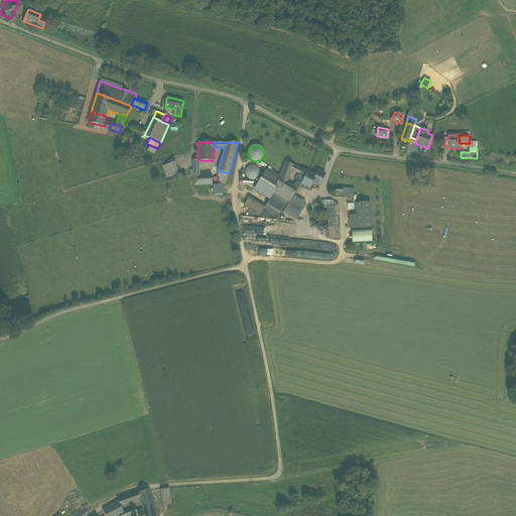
[(287,182),(292,169),(295,165),(285,161),(279,176),(279,177),(287,182)]
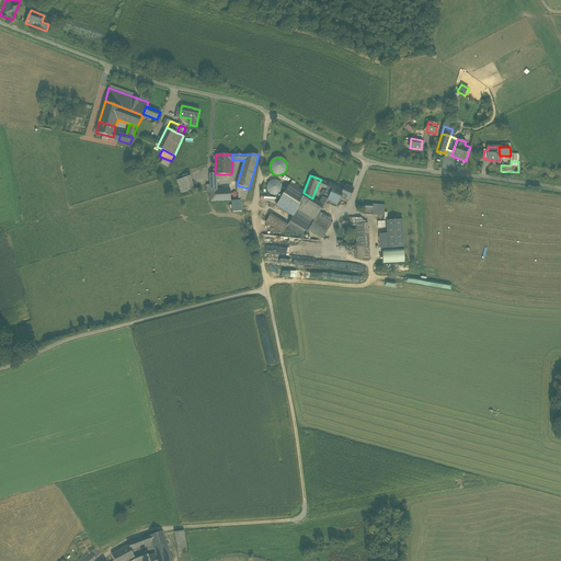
[(178,180),(181,193),(192,190),(189,176),(178,180)]
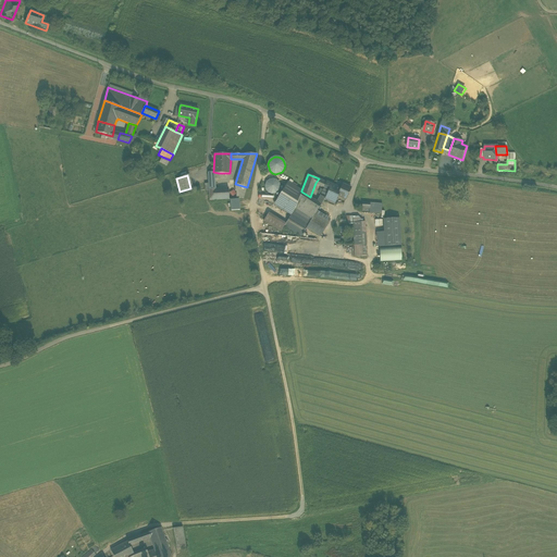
[(318,184),(324,187),(326,182),(319,178),(316,183),(317,183),(318,184)]
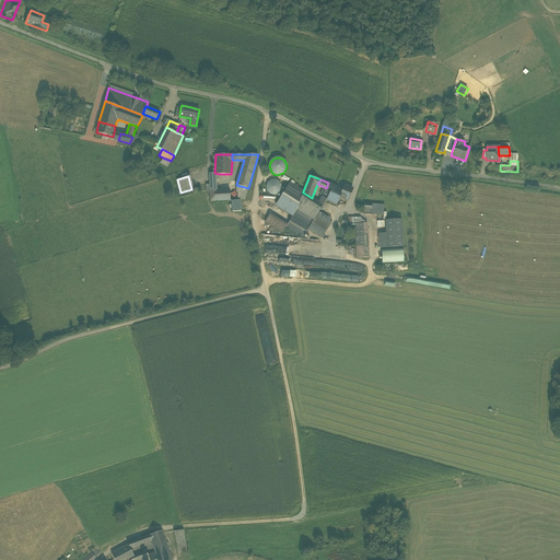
[(270,193),(273,194),(277,194),(280,190),(281,187),(280,183),(277,181),(272,181),(269,182),(267,185),(267,189),(270,193)]
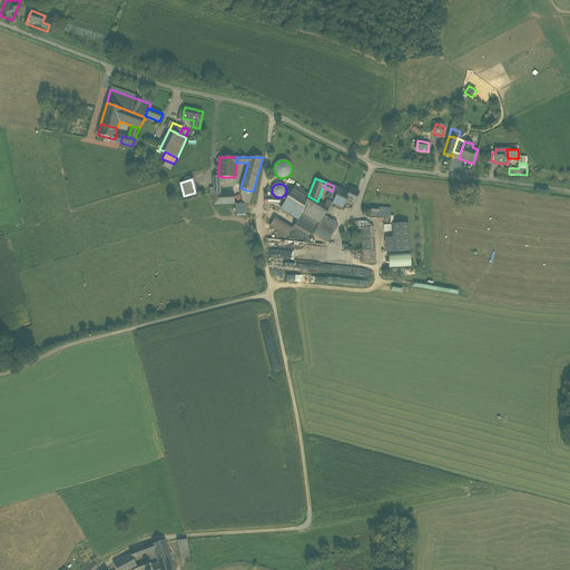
[(220,194),(220,186),(214,186),(214,187),(214,194),(214,204),(235,203),(234,193),(220,194)]
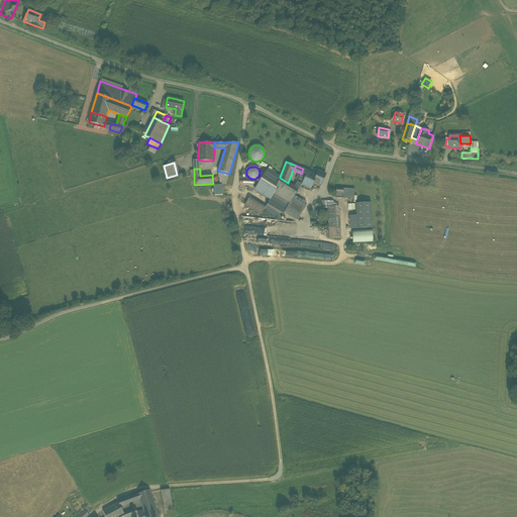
[(254,189),(271,199),(286,209),(288,206),(290,203),(275,193),(280,178),(280,177),(268,169),(254,189)]
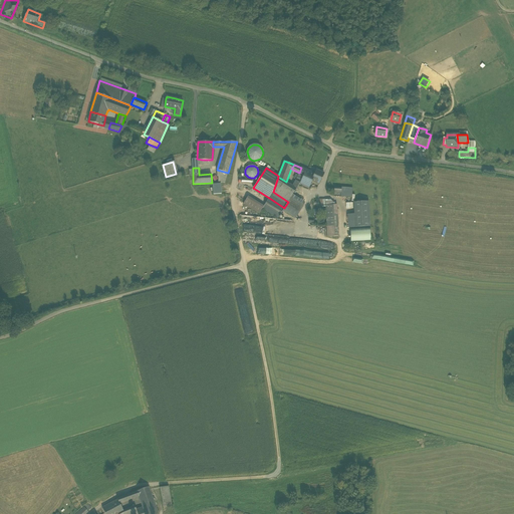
[(225,183),(228,173),(217,170),(217,176),(218,176),(218,182),(219,182),(219,183),(225,183)]
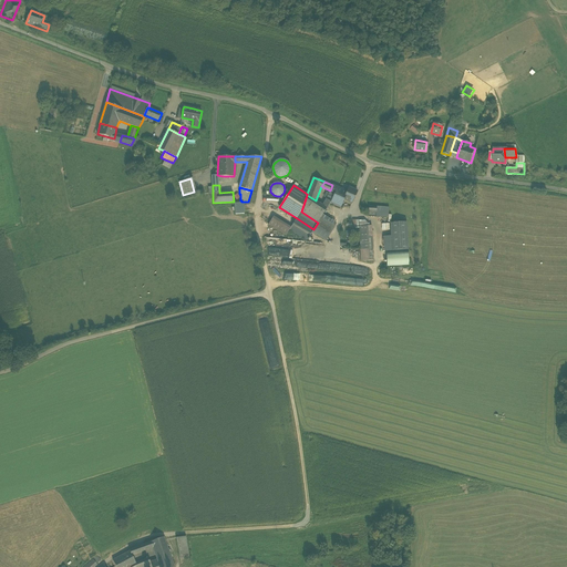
[(341,206),(344,198),(348,192),(347,192),(339,188),(338,187),(336,193),(331,202),(341,206)]
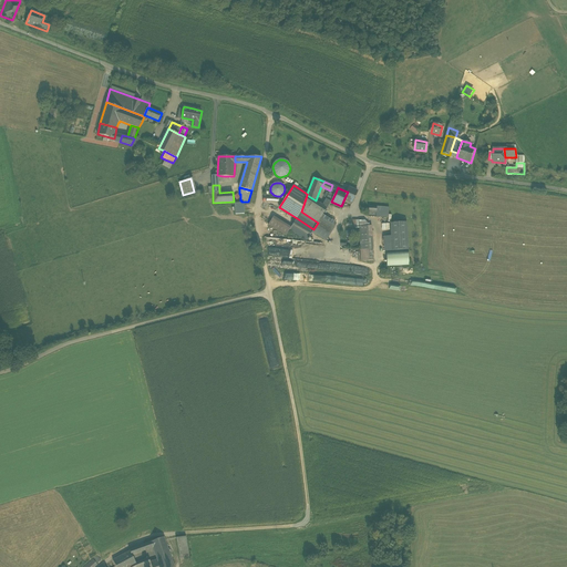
[(349,187),(347,192),(348,192),(344,198),(348,200),(347,200),(352,203),(358,192),(349,187)]
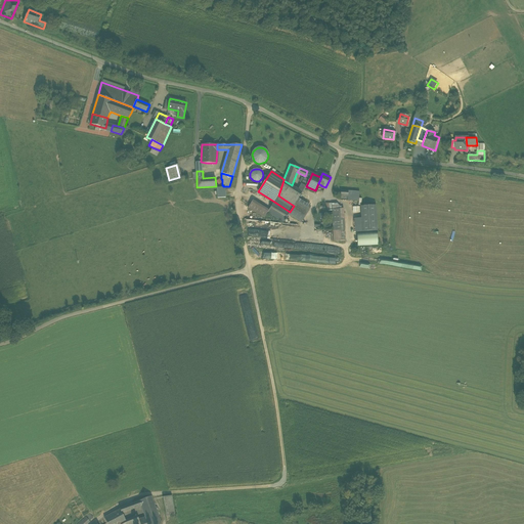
[(297,201),(302,191),(298,189),(292,185),(284,180),(278,195),(294,206),(297,201)]
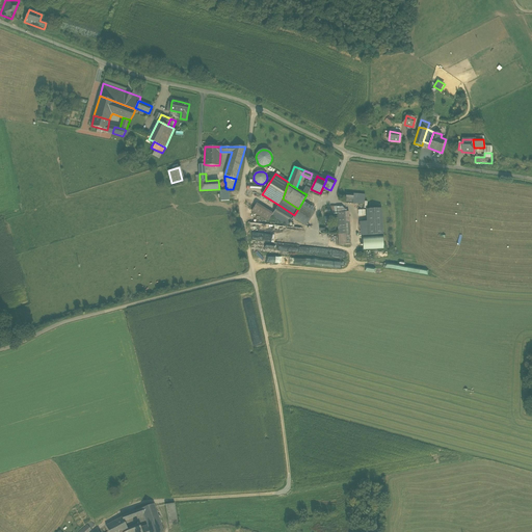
[(220,190),(221,201),(230,201),(229,189),(220,190)]
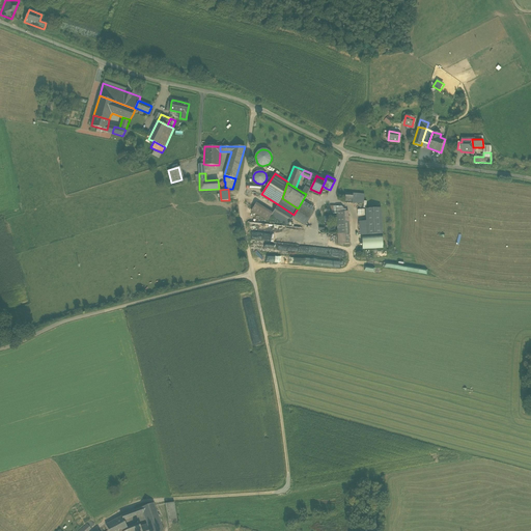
[(357,194),(353,193),(353,199),(353,201),(353,203),(364,204),(364,194),(357,194)]
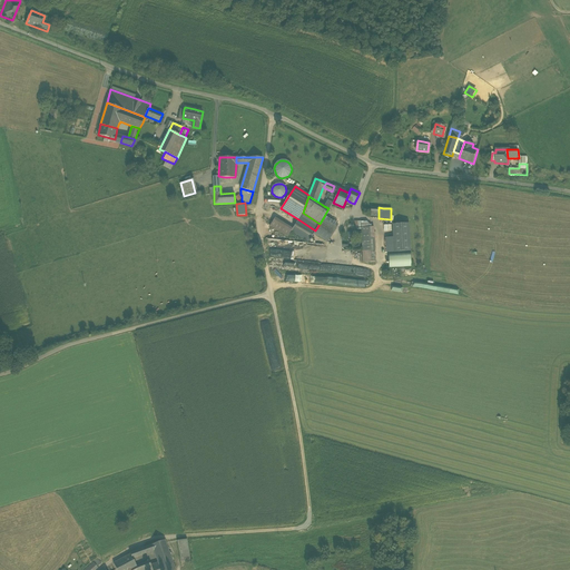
[(287,236),(291,231),(293,228),(275,217),(269,225),(287,236)]
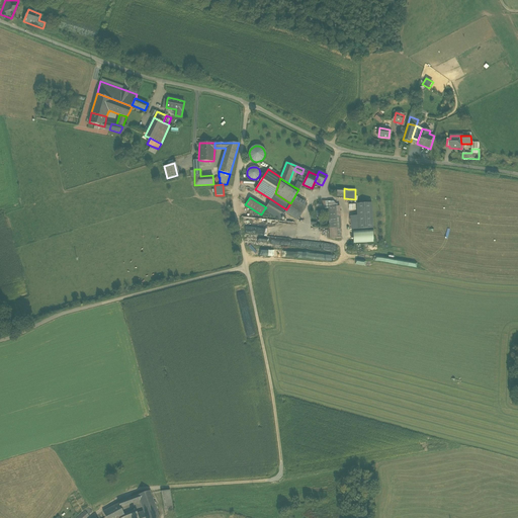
[(304,204),(293,198),(290,203),(288,206),(299,213),(304,207),(304,204)]
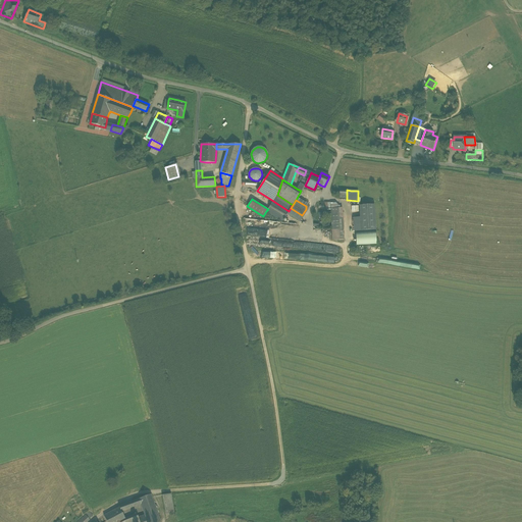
[(273,201),(268,209),(266,211),(282,221),(289,211),(273,201)]
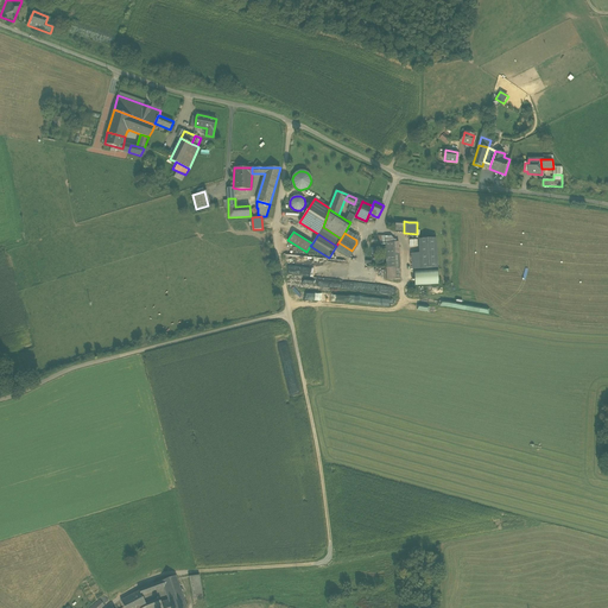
[(419,253),(420,268),(438,268),(436,239),(418,240),(419,253)]
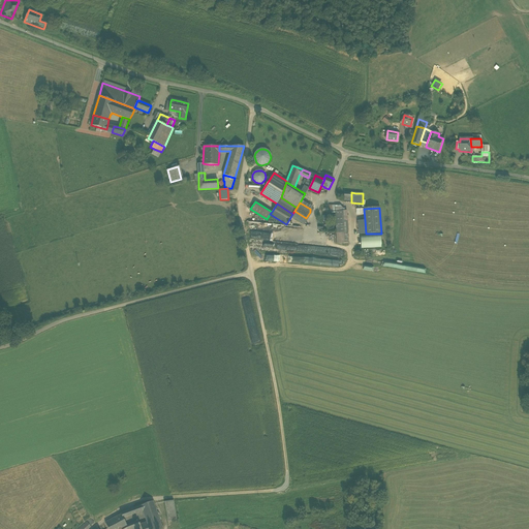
[(336,211),(336,227),(348,227),(347,211),(343,211),(336,211)]
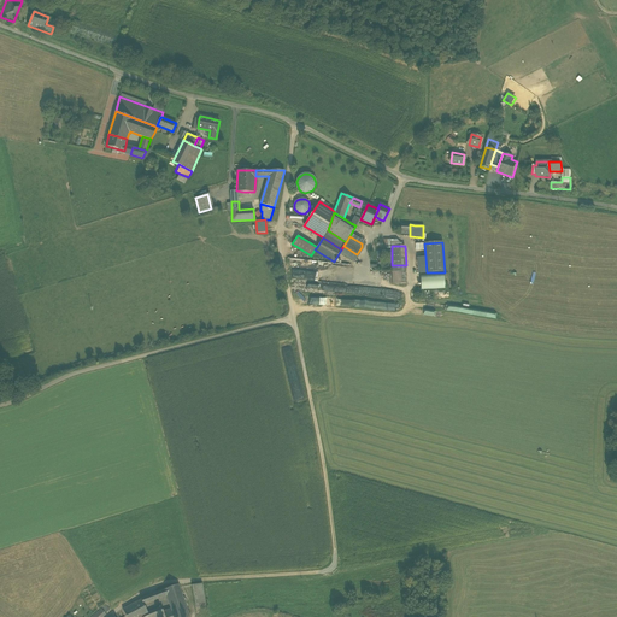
[(406,278),(406,271),(393,272),(393,278),(393,285),(406,283),(406,278)]
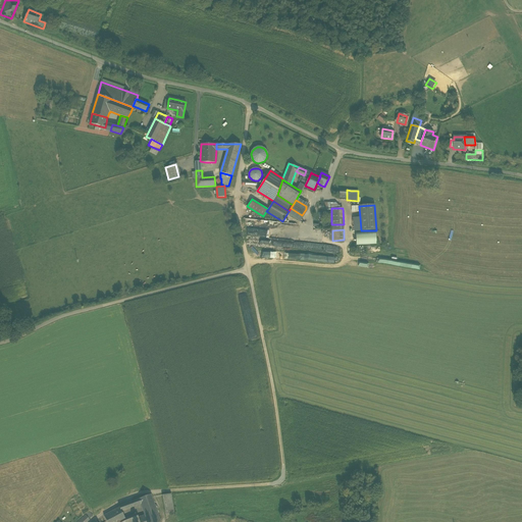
[(376,230),(356,231),(356,245),(376,244),(376,230)]
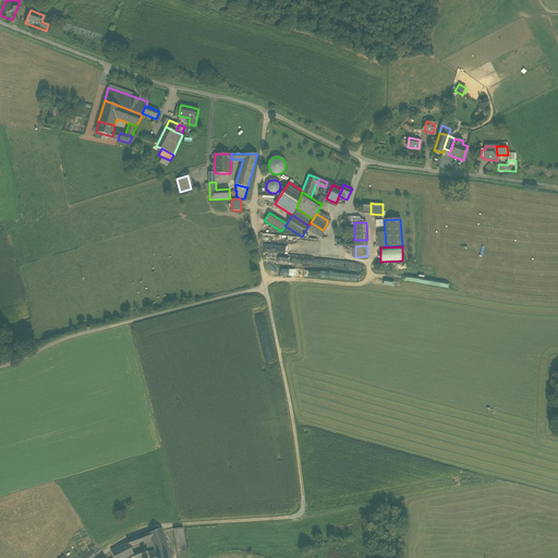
[(267,253),(266,261),(280,263),(280,257),(277,257),(278,254),(267,253)]
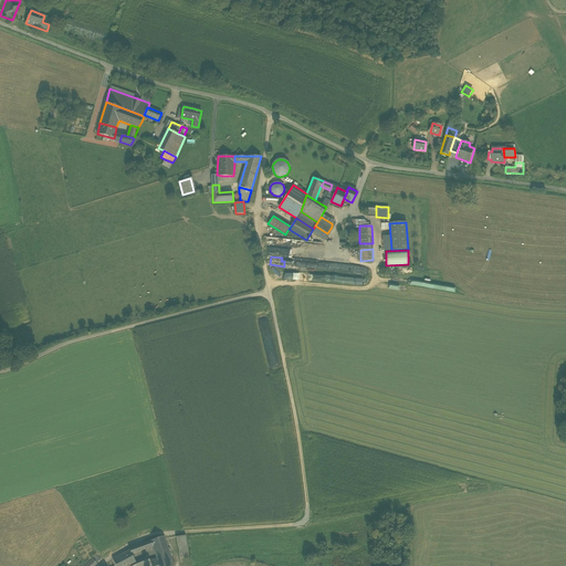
[(176,537),(179,557),(189,556),(186,535),(176,537)]
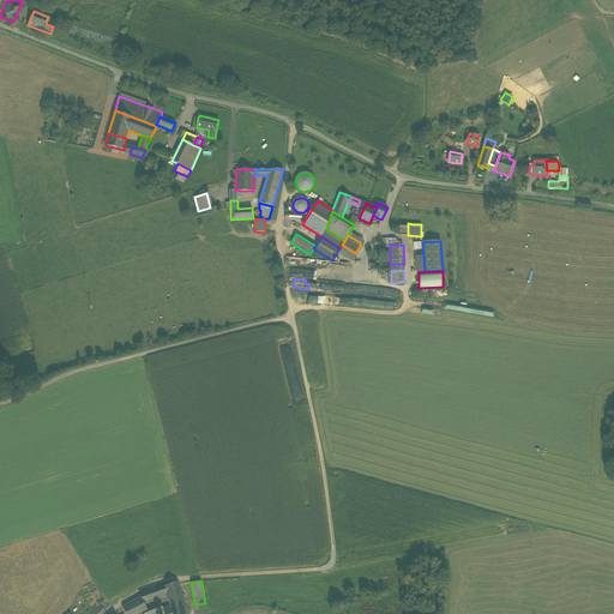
[(188,613),(178,582),(156,589),(158,596),(166,594),(170,606),(173,613),(188,613)]
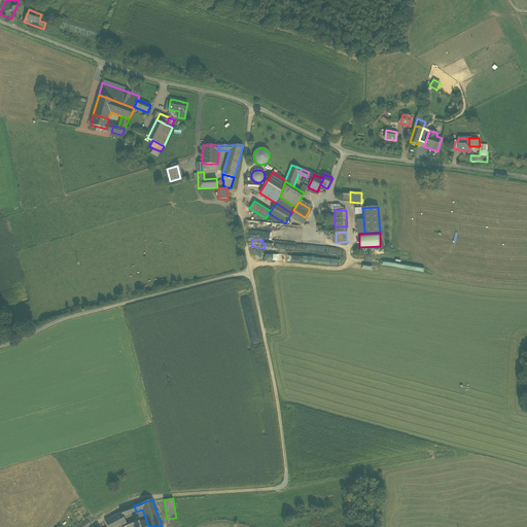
[(123,516),(132,513),(131,507),(119,511),(120,512),(123,516)]
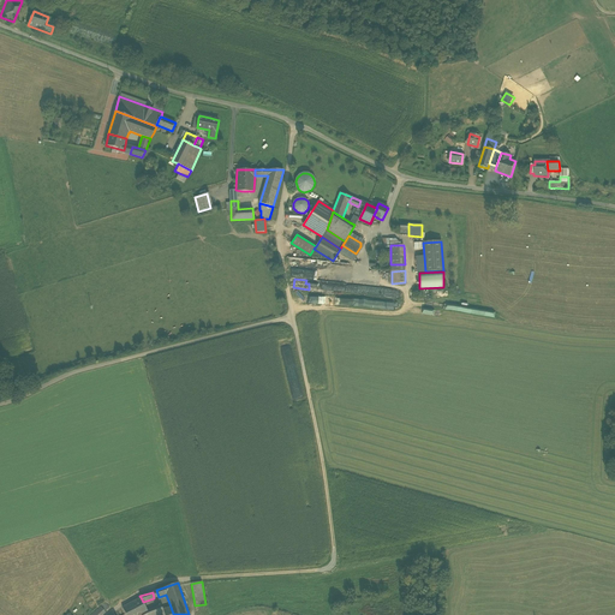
[(123,607),(126,614),(139,614),(148,611),(148,610),(143,602),(141,597),(123,607)]
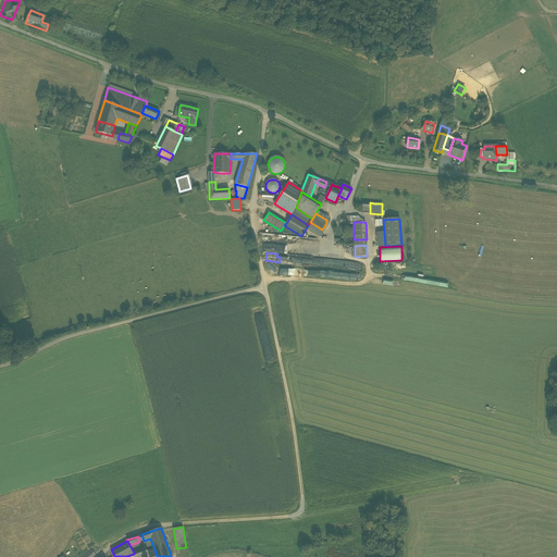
[(149,556),(148,552),(146,547),(134,553),(134,554),(126,556),(149,556)]
